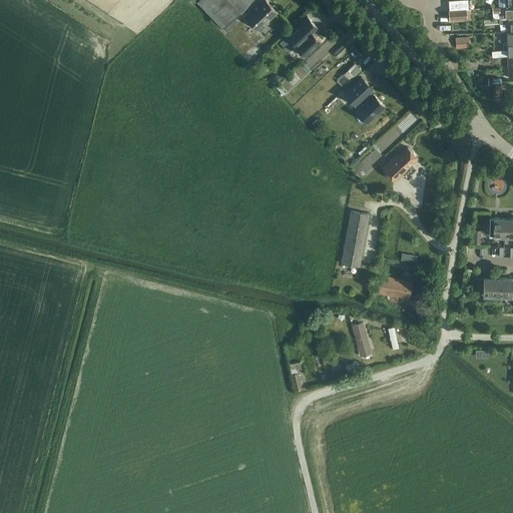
[(197,0),(197,1),(222,28),(251,0),(197,0)]
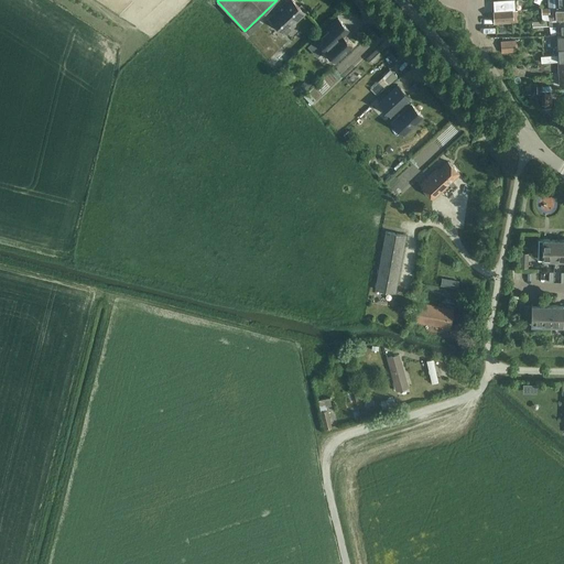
[(285,0),(269,17),(283,33),(284,32),(285,34),(295,24),(294,23),(304,13),(292,0),(285,0)]
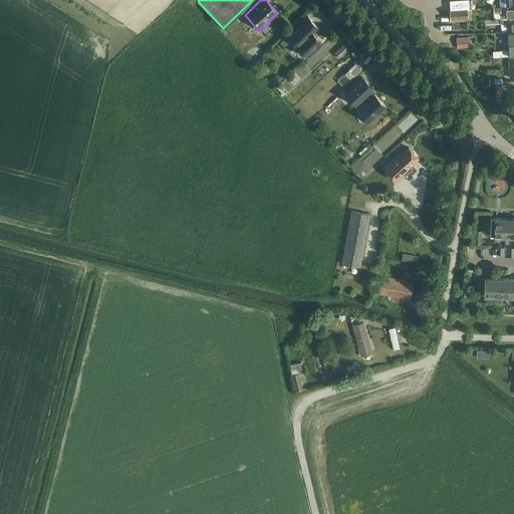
[(450,10),(466,9),(469,9),(468,0),(453,0),(449,0),(450,10)]
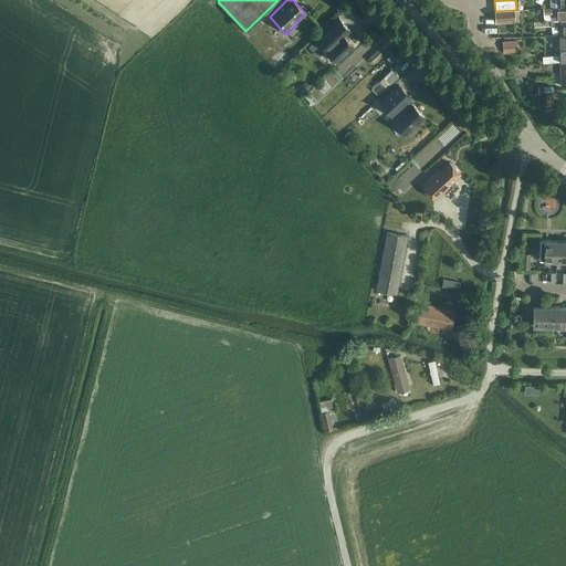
[(346,2),(342,7),(353,17),(357,12),(346,2)]
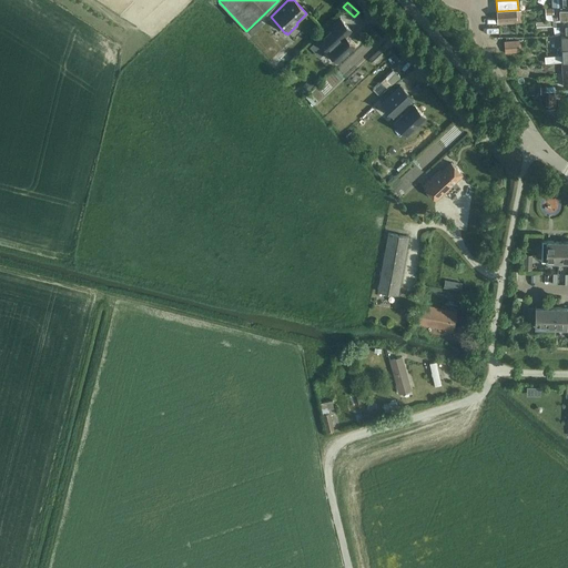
[(567,20),(567,7),(560,8),(551,8),(545,8),(545,13),(553,13),(553,21),(567,20)]
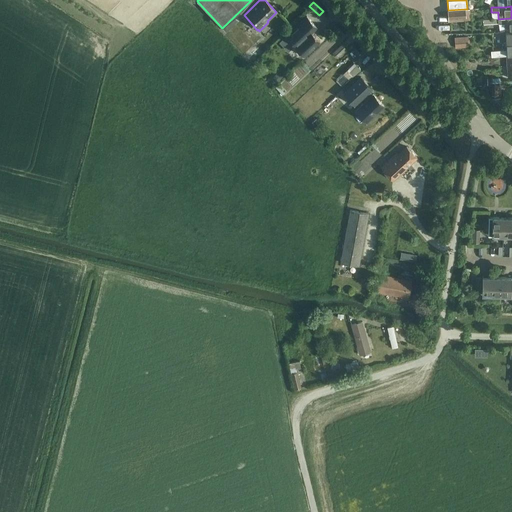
[(449,18),(465,17),(464,9),(448,10),(449,18)]
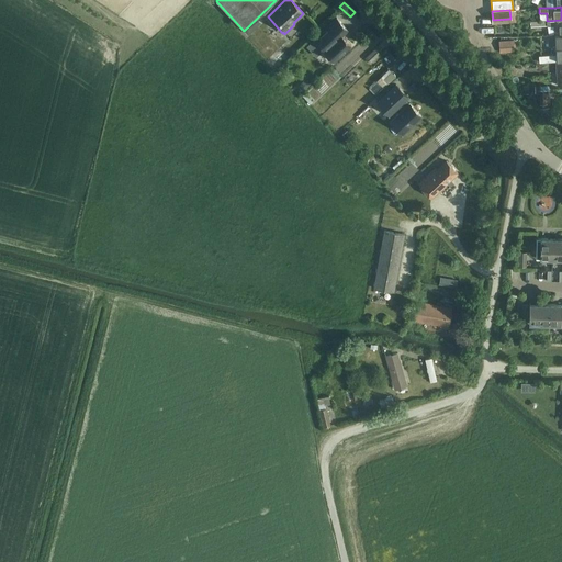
[(336,18),(314,40),(323,48),(322,49),(334,63),(351,45),(341,36),(348,31),(336,18)]
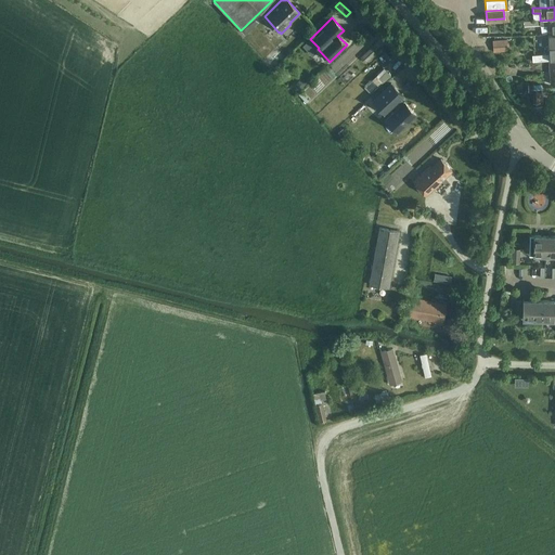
[(554,34),(554,20),(540,21),(523,22),(524,26),(547,25),(547,35),(554,34)]
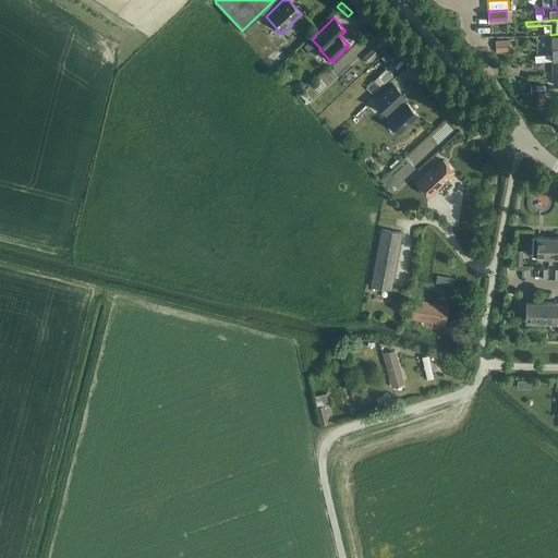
[(511,43),(509,43),(509,40),(495,41),(496,52),(512,51),(511,43)]
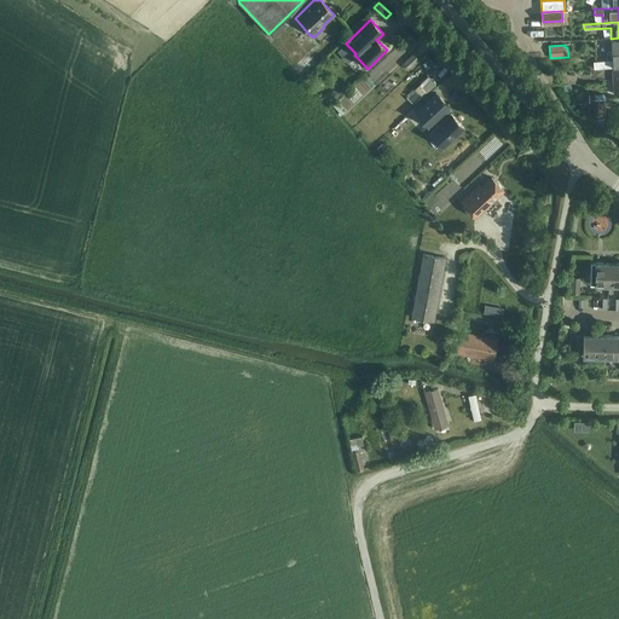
[(613,67),(618,65),(618,52),(612,53),(612,56),(613,56),(613,61),(593,62),(594,68),(612,67),(613,67)]
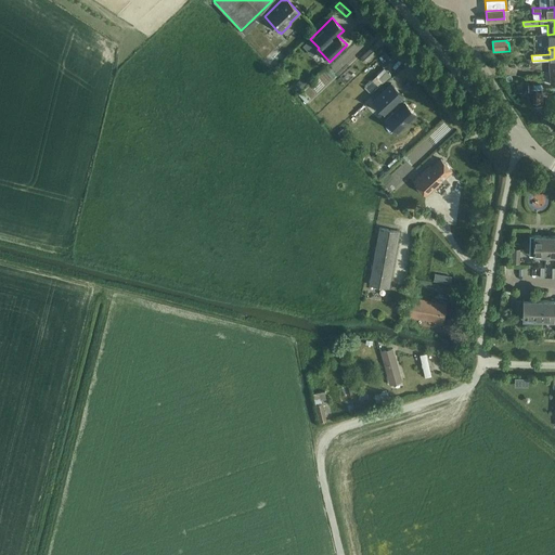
[(360,59),(364,63),(375,54),(370,49),(360,59)]
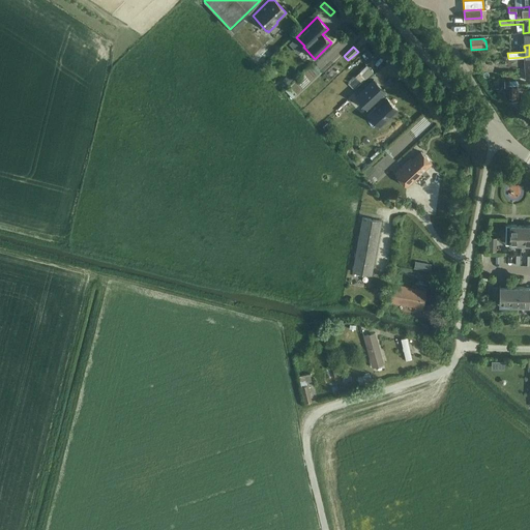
[(271,57),(262,48),(255,55),(263,64),(271,57)]
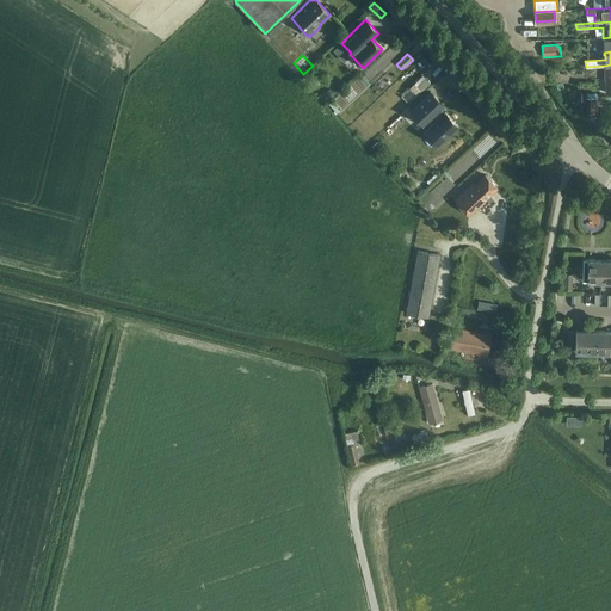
[(415,87),(420,93),(430,84),(425,79),(415,87)]
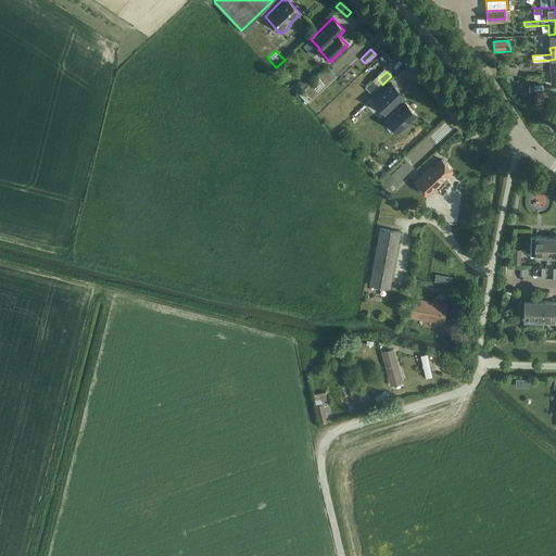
[(302,78),(295,85),(300,89),(306,83),(302,78)]
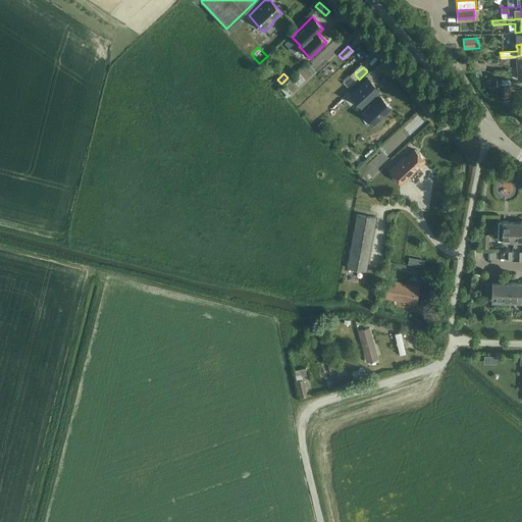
[(362,113),(372,125),(390,109),(380,97),(377,99),(374,95),(378,91),(368,79),(350,95),(361,107),(369,100),(372,104),(362,113)]
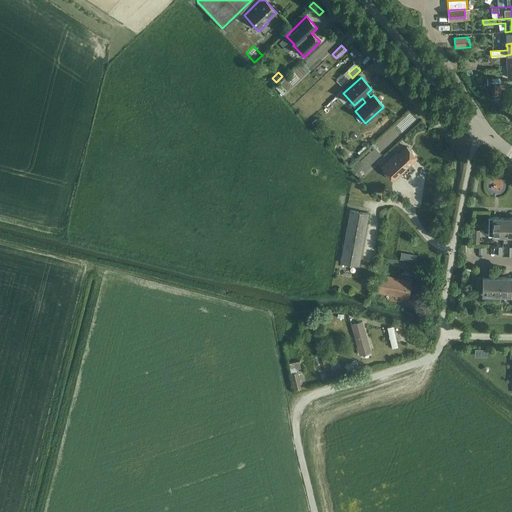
[(500,96),(500,85),(499,85),(499,78),(491,78),(491,85),(490,85),(491,96),(492,96),(492,98),(498,98),(498,96),(500,96)]
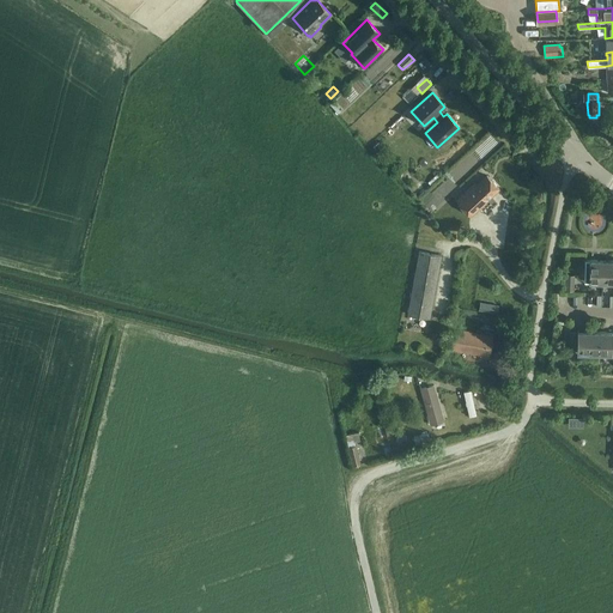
[(481,152),(502,131),(490,120),(469,141),(481,152)]
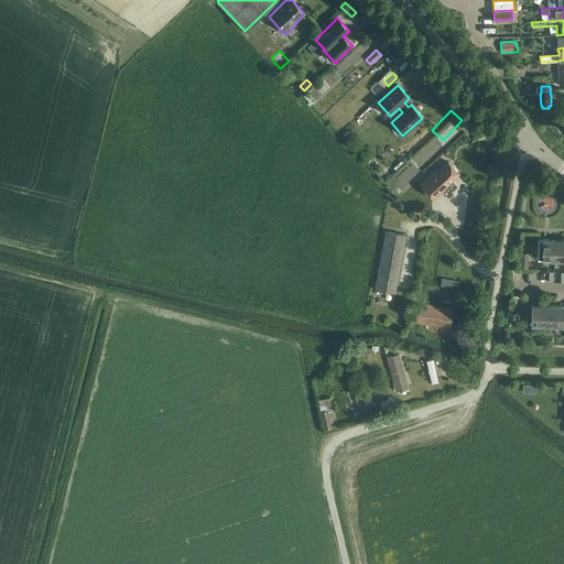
[(419,185),(432,199),(459,174),(447,162),(436,172),(435,171),(419,185)]
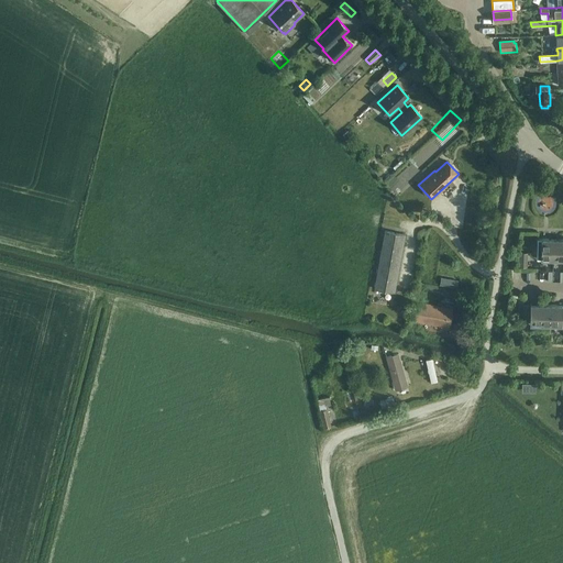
[(552,188),(541,194),(547,205),(558,199),(552,188)]
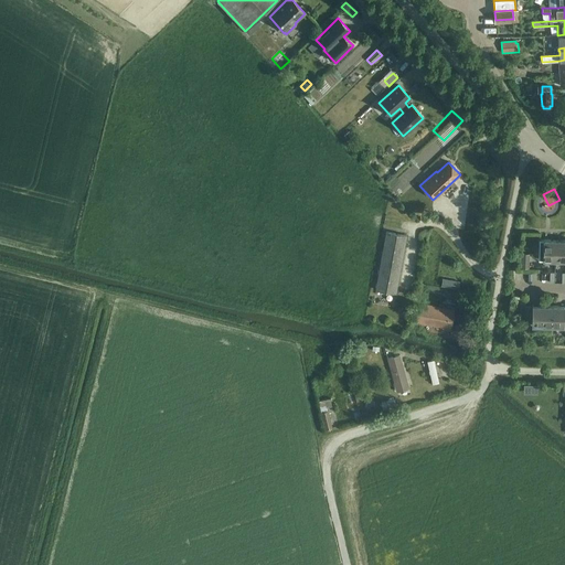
[(398,294),(408,236),(387,233),(377,290),(398,294)]
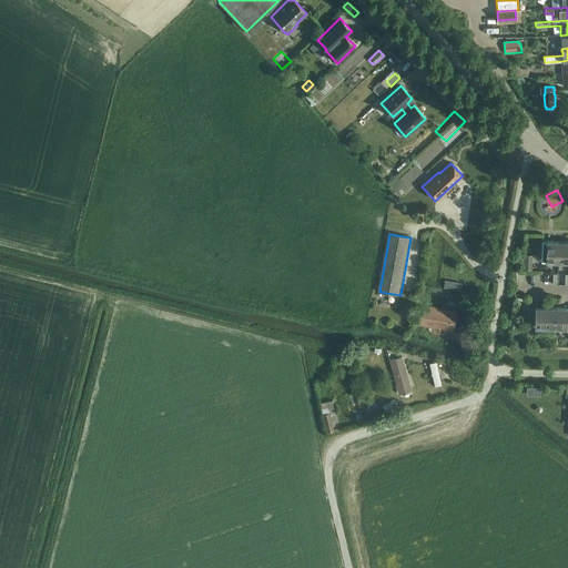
[(558,262),(558,242),(541,241),(541,261),(558,262)]
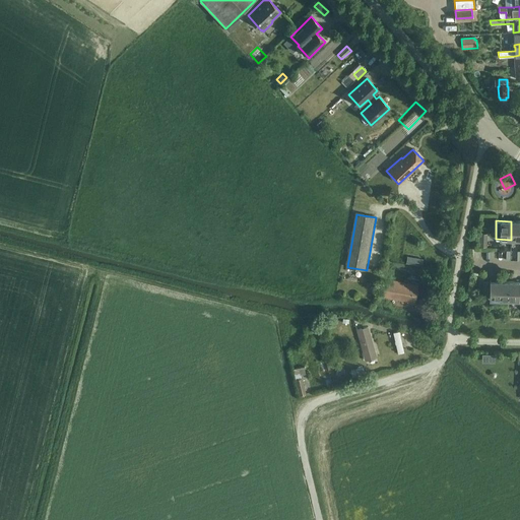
[(519,240),(519,220),(511,221),(511,240),(519,240)]
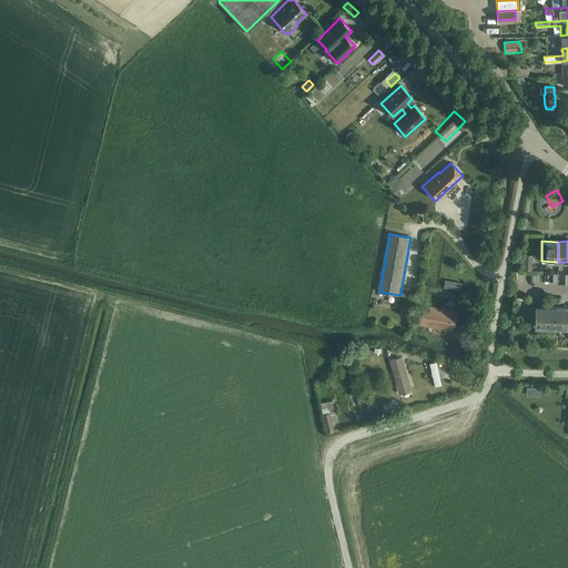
[(443,287),(460,291),(465,292),(466,287),(462,286),(462,283),(445,280),(443,287)]
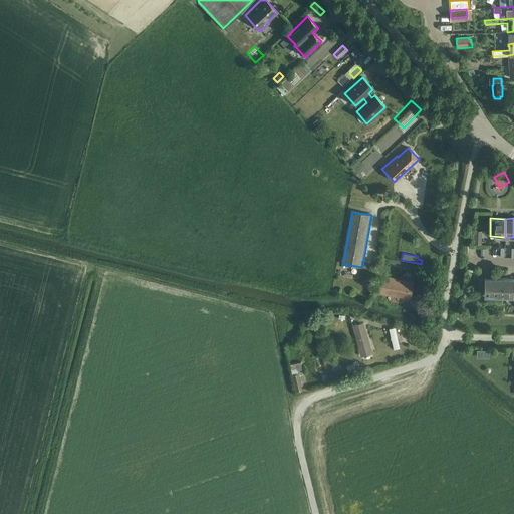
[(415,282),(413,281),(414,276),(403,274),(402,279),(380,276),(377,293),(412,299),(415,282)]
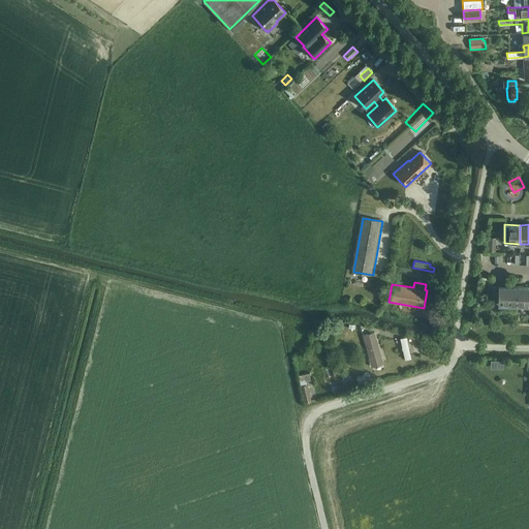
[(517,305),(517,286),(492,285),(491,298),(498,299),(498,305),(517,305)]
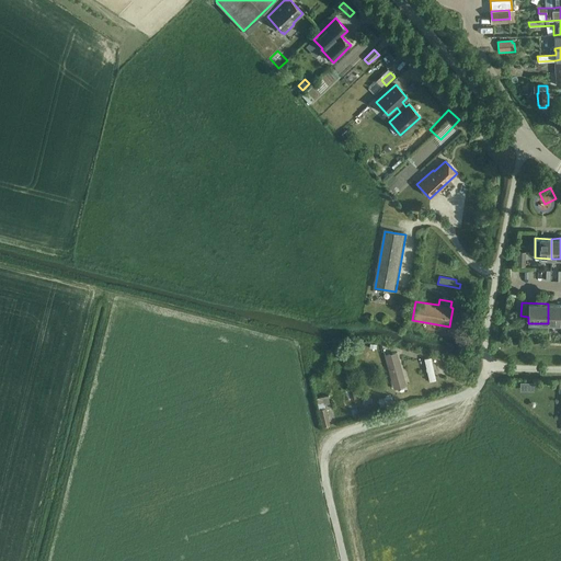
[(560,323),(560,309),(560,304),(548,304),(548,323),(560,324),(560,323)]
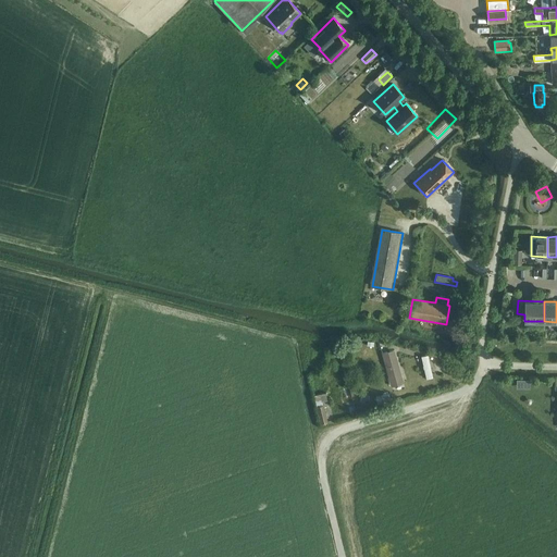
[(404,383),(394,349),(382,353),(391,386),(404,383)]
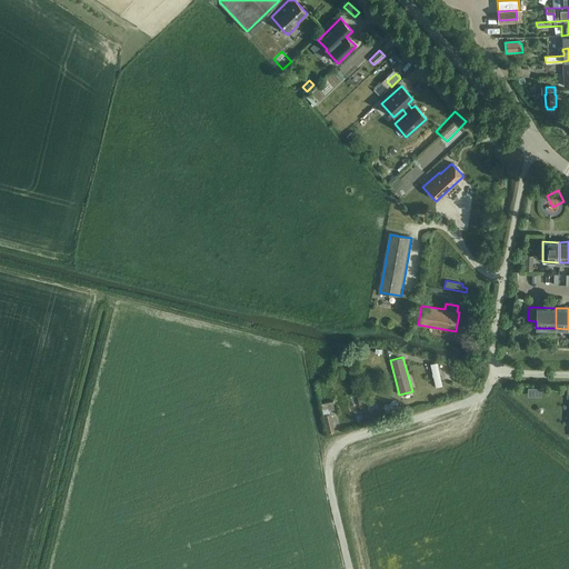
[(437,363),(430,365),(435,388),(442,386),(437,363)]
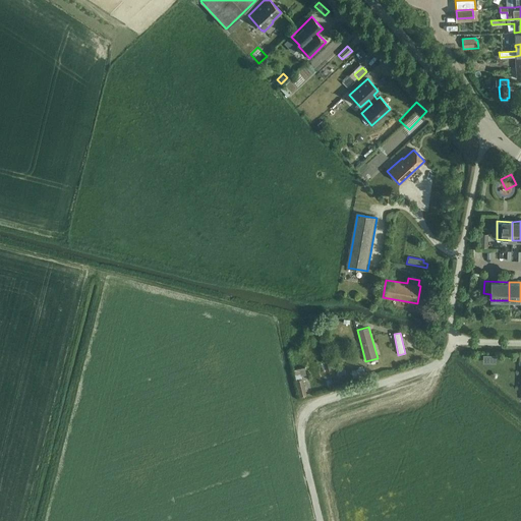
[(293,370),(299,396),(306,395),(302,379),(301,375),(306,374),(304,364),(296,366),(296,369),(293,370)]
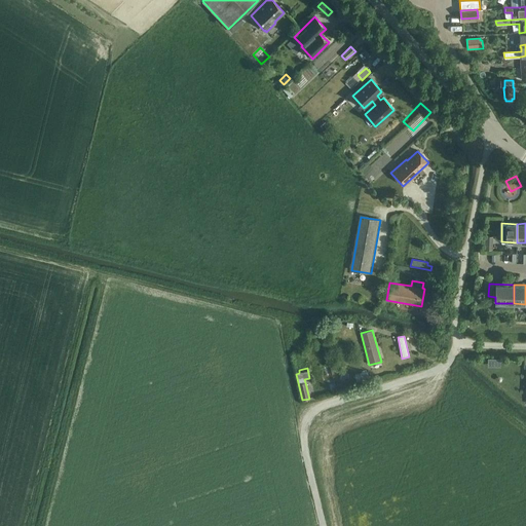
[(367,372),(354,376),(355,381),(369,378),(367,372)]
